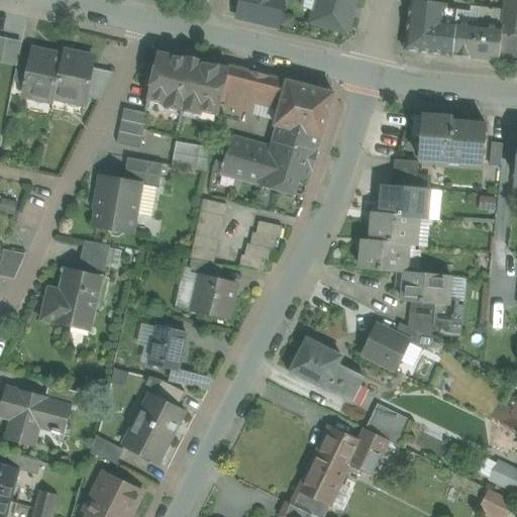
[(285,0),(241,0),(237,18),(279,27),(285,0)]
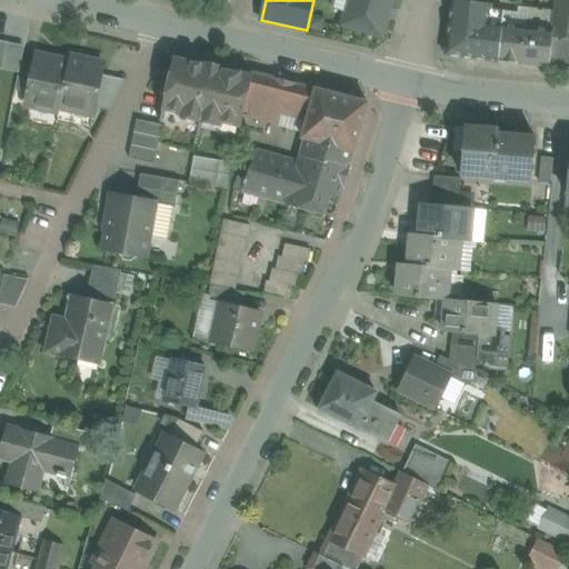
[(337,0),(332,15),(345,18),(349,0),(337,0)]
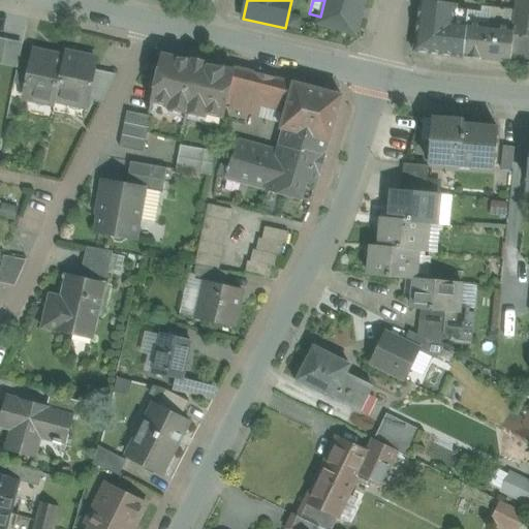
[(324,0),(320,17),(319,23),(354,33),(364,0),(324,0)]
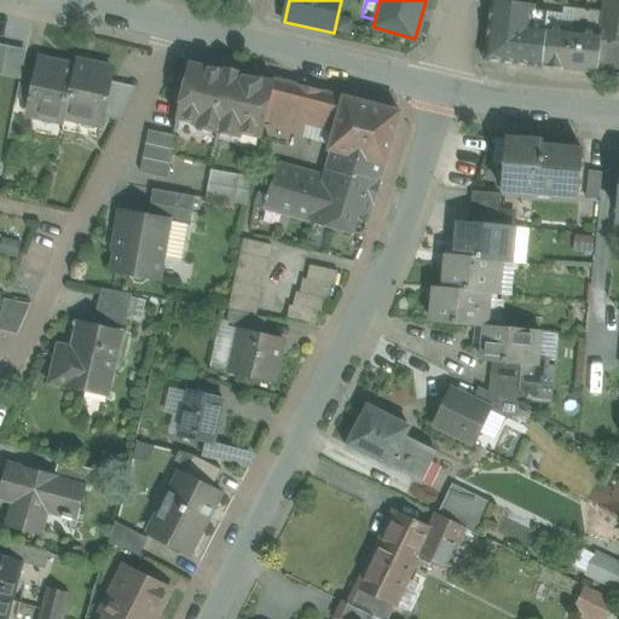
[(618,0),(603,0),(602,13),(600,33),(601,33),(597,74),(618,75),(618,0)]
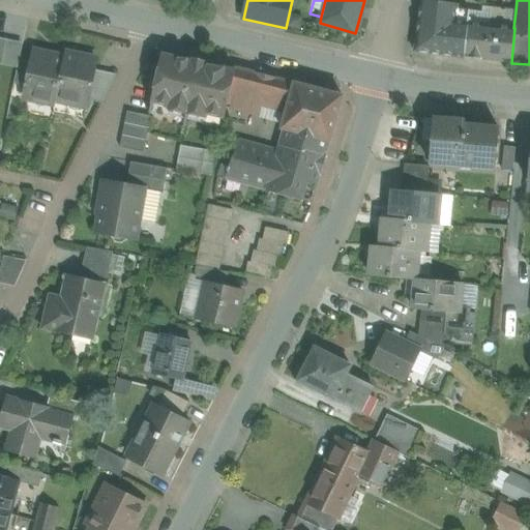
[(458,7),(420,3),(414,52),(464,58),(468,23),(455,21),(457,9),(458,7)]
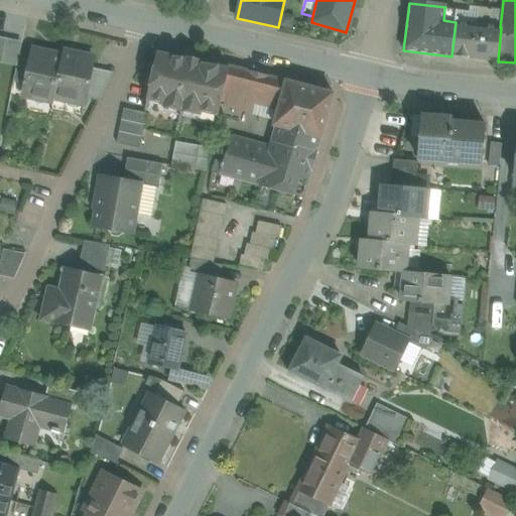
[(456,22),(477,24),(479,8),(471,8),(470,13),(457,12),(456,22)]
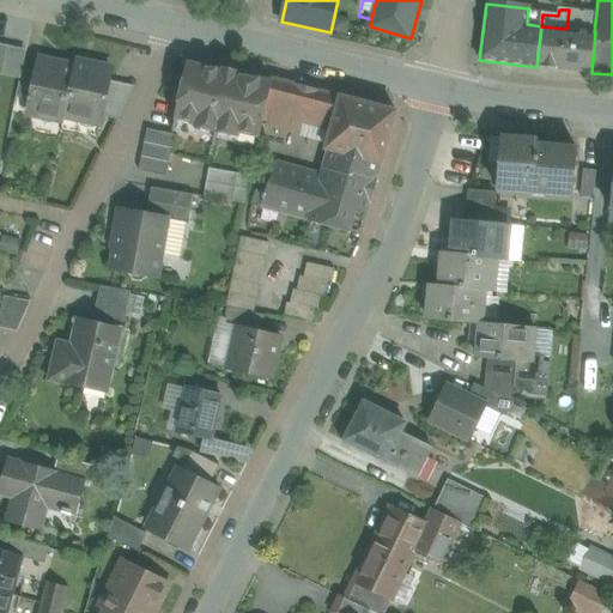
[(596,13),(569,10),(566,29),(594,32),(596,13)]
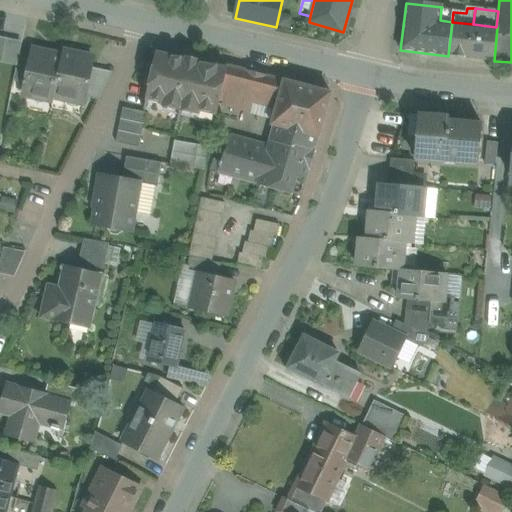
[(453,10),(441,9),(440,20),(452,22),(453,12),(453,10)]
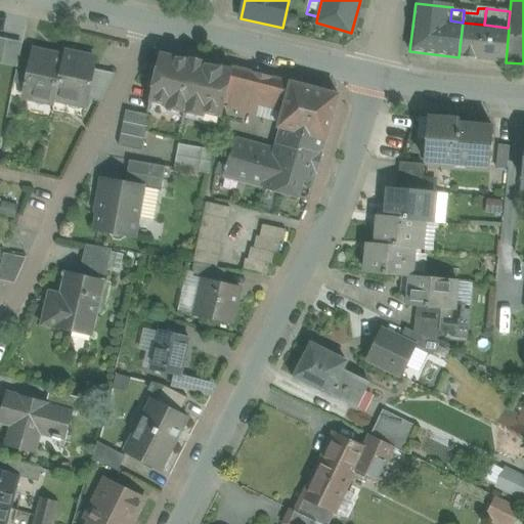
[(484,25),(463,23),(459,57),(506,62),(509,28),(508,28),(484,25)]
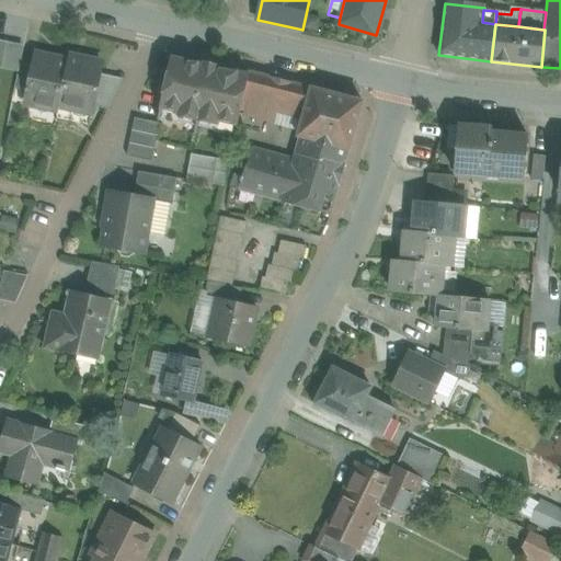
[(68,61),(36,55),(35,60),(29,91),(26,103),(58,110),(69,57),(68,61)]
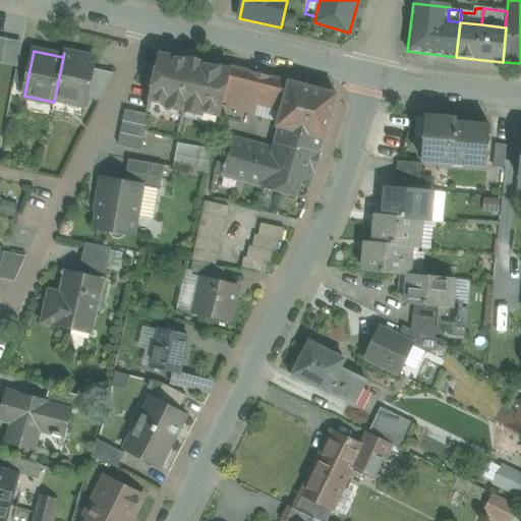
[(33,56),(20,53),(14,81),(26,84),(33,56)]
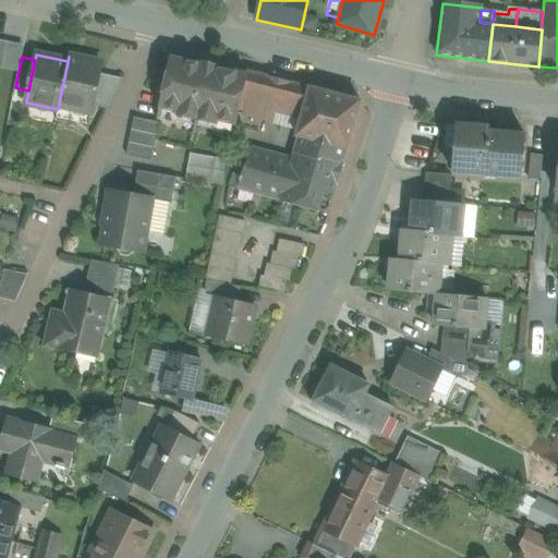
[(101,63),(69,57),(58,109),(59,109),(60,105),(92,111),(93,106),(100,73),(101,63)]
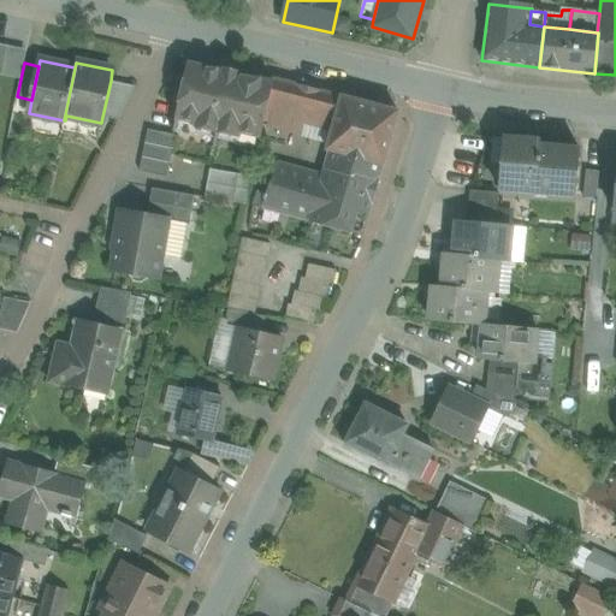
[(223,71),(189,63),(173,132),(176,134),(176,132),(178,120),(197,124),(196,128),(217,132),(215,138),(213,147),(215,147),(218,138),(219,132),(238,137),(240,134),(258,138),(255,149),(255,150),(258,152),(264,126),(262,126),(268,101),(272,82),(238,73),(240,72),(236,71),(235,75),(226,73),(226,69),(224,69),(223,71)]
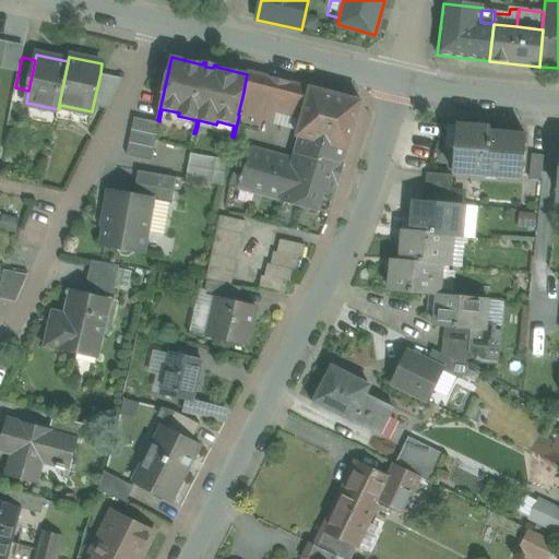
[(302,117),(310,88),(248,72),(247,74),(244,92),(273,98),(278,100),(276,109),(302,117)]
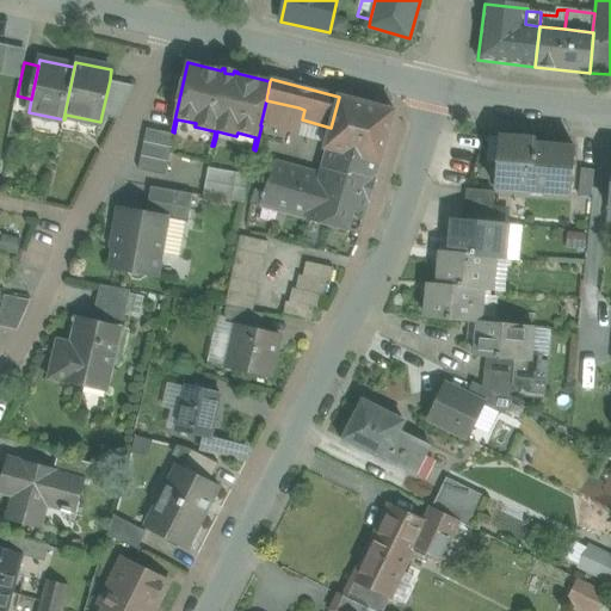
[(134,86),(110,80),(102,116),(117,119),(134,86)]
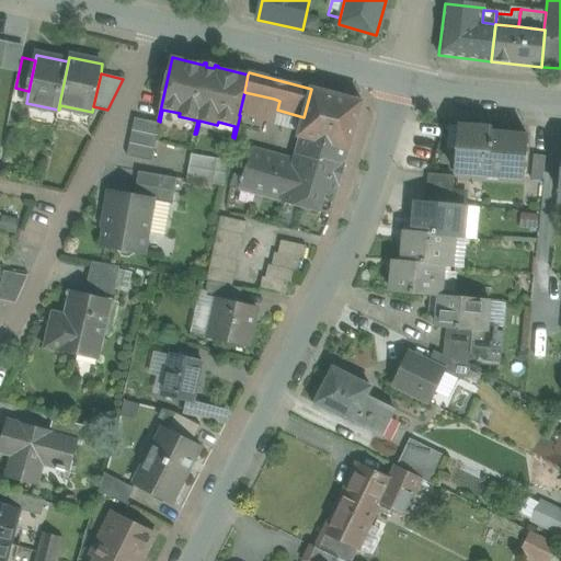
[(311,89),(304,117),(354,130),(363,102),(311,89)]
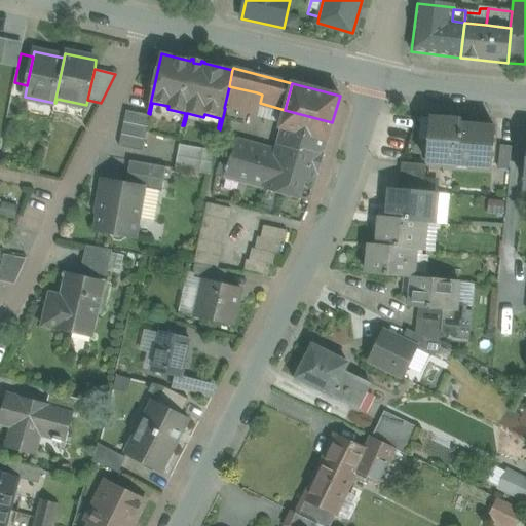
[(229,86),(224,108),(225,108),(227,108),(228,104),(253,110),(255,101),(257,92),(229,86)]
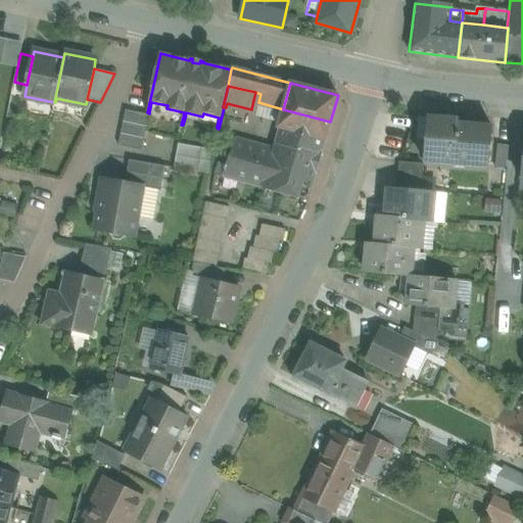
[(168,105),(151,102),(149,112),(165,115),(168,114),(183,117),(184,112),(167,108),(168,105)]
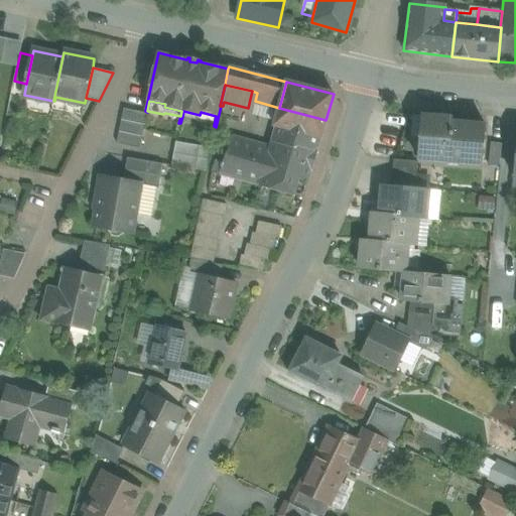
[(326,120),(279,108),(274,126),(276,126),(271,141),(294,147),(316,153),(326,120)]
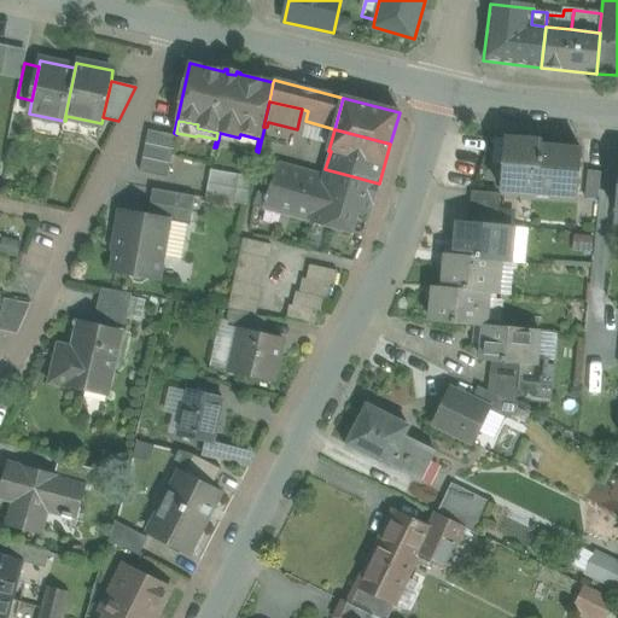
[(176,136),(149,130),(140,173),(168,178),(176,136)]
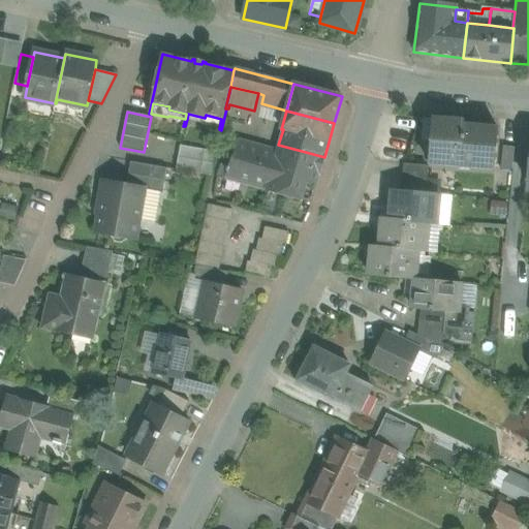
[(221,119),(206,115),(205,118),(188,114),(187,119),(201,123),(204,125),(219,128),(221,119)]
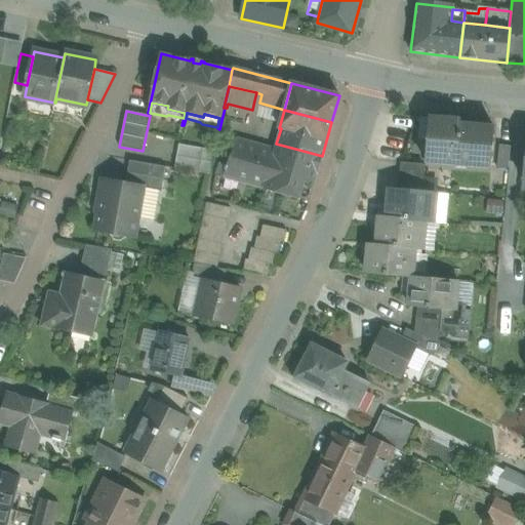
[(494,128),(461,125),(461,121),(429,118),(425,160),(491,166),(494,128)]
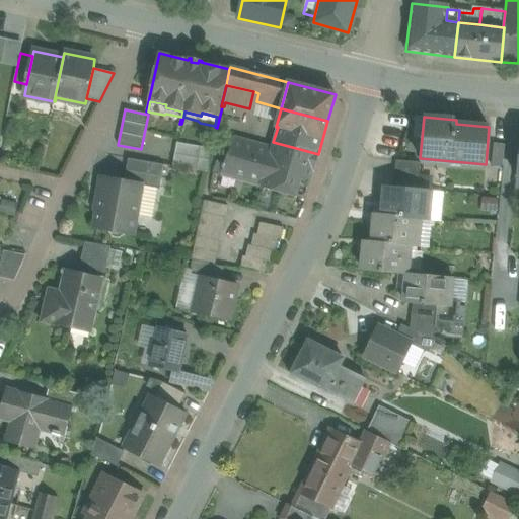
[(261,187),(272,147),(233,137),(225,166),(221,176),(261,187)]
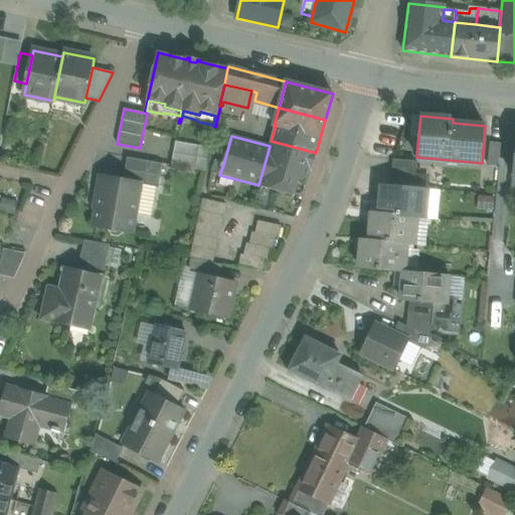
[(270,146),(259,185),(282,192),(294,147),(271,141),(270,146)]
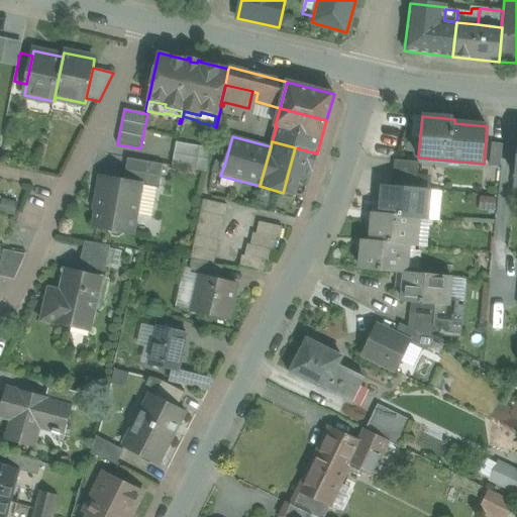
[(210,148),(177,142),(172,166),(206,172),(210,148)]
